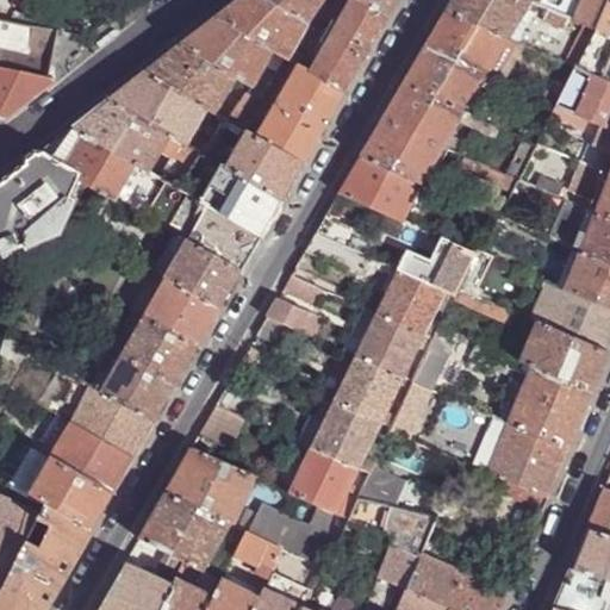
[(273,53),(286,61),(287,61),(309,27),(309,26),(263,0),(240,0),(225,12),(215,20),(273,53)]
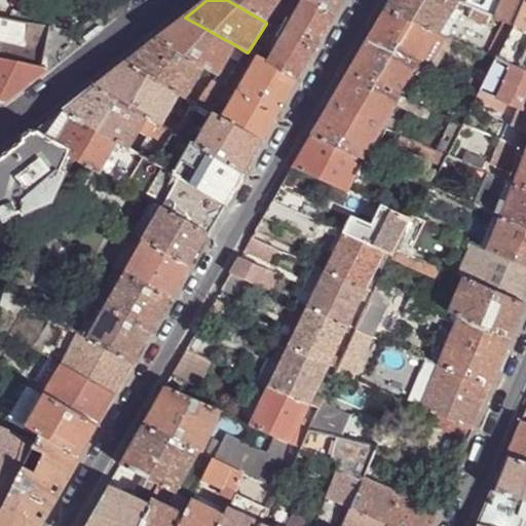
[(227,0),(266,23),(280,0),(227,0)]
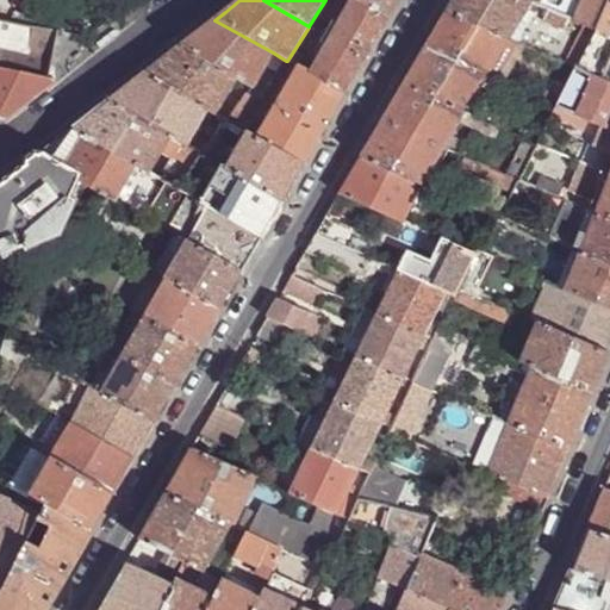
[(355,0),(350,0),(309,73),(346,93),(367,57),(388,19),(355,0)]
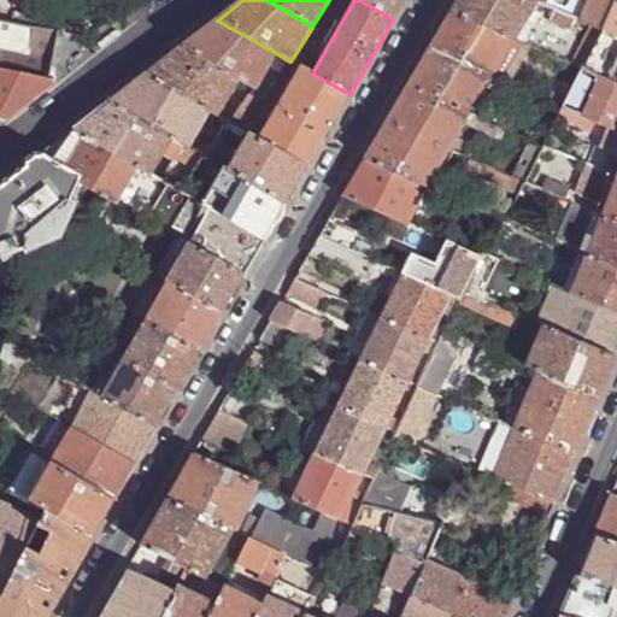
[(359,0),(393,19),(404,1),(404,0),(359,0)]
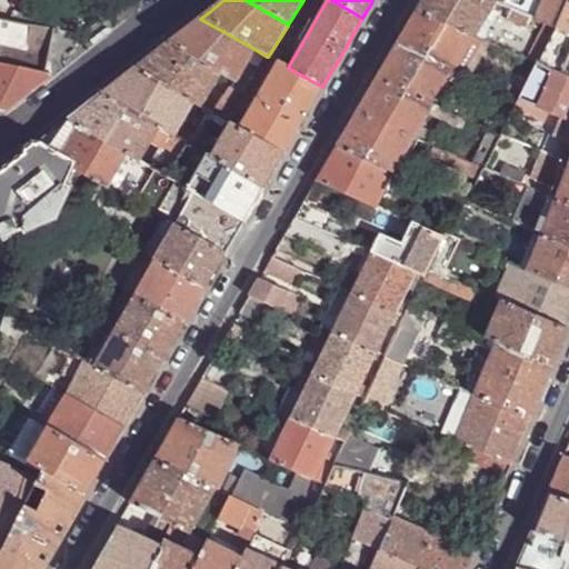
[(472,37),(493,2),(487,0),(421,0),(416,12),(472,37)]
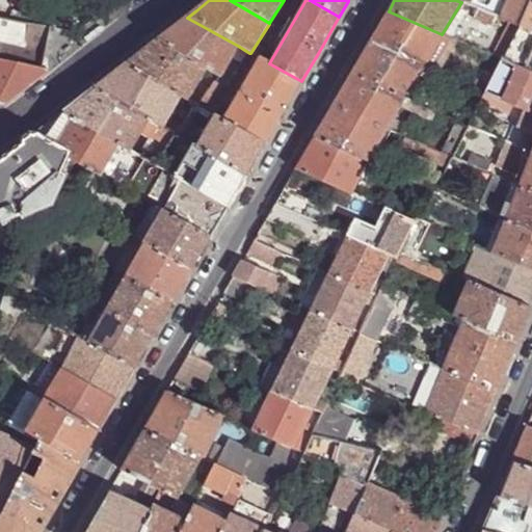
[(515,26),(528,0),(506,0),(498,19),(507,23),(515,26)]
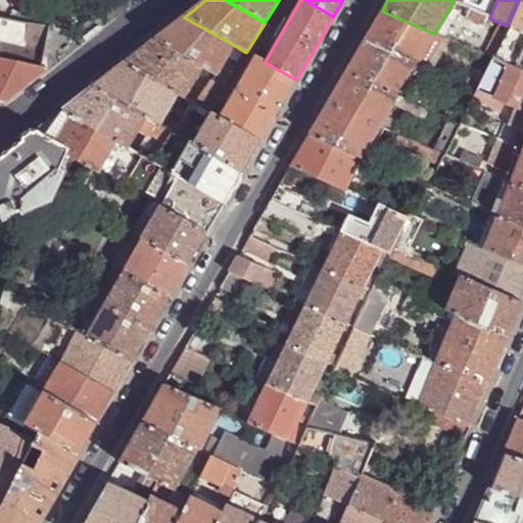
[(515,29),(522,10),(522,0),(519,0),(507,26),(515,29)]
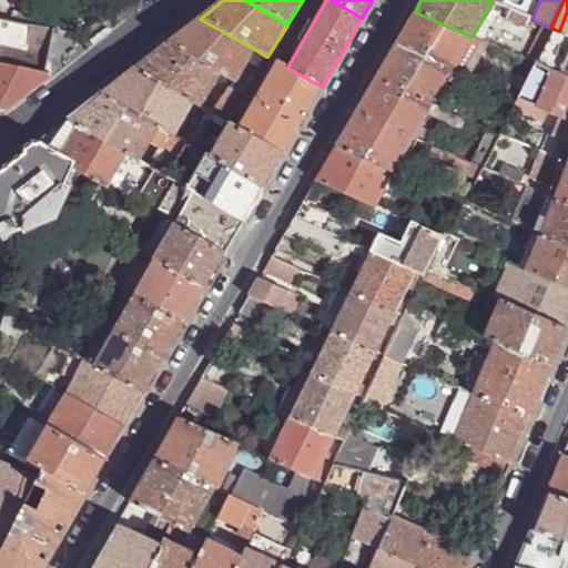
[(524,26),(527,18),(510,10),(507,18),(524,26)]
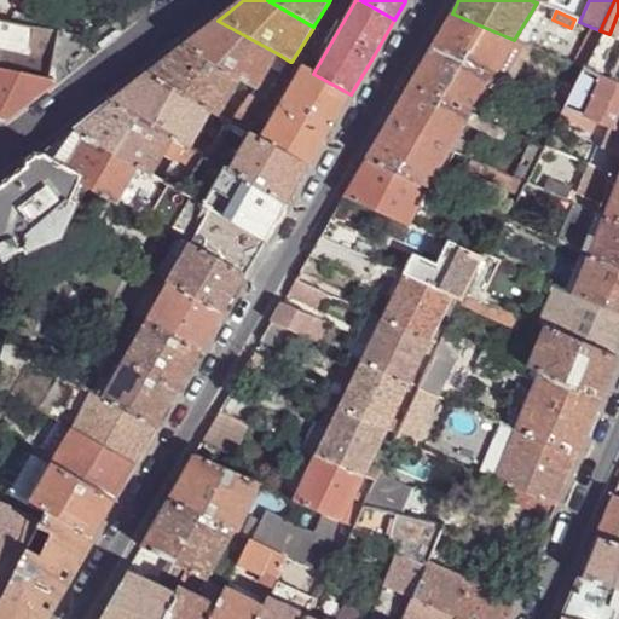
[(493,76),(514,40),(452,13),(440,33),(431,50),(493,76)]
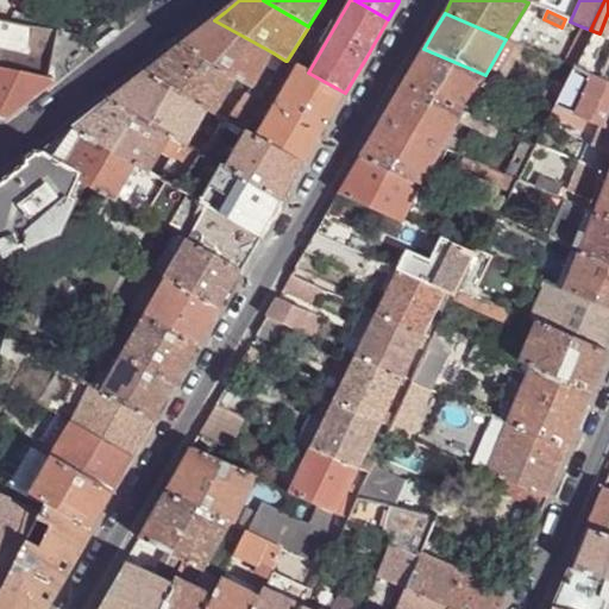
[(250,89),(272,52),(214,20),(188,41),(180,46),(236,80),(250,88),(249,89),(250,89)]
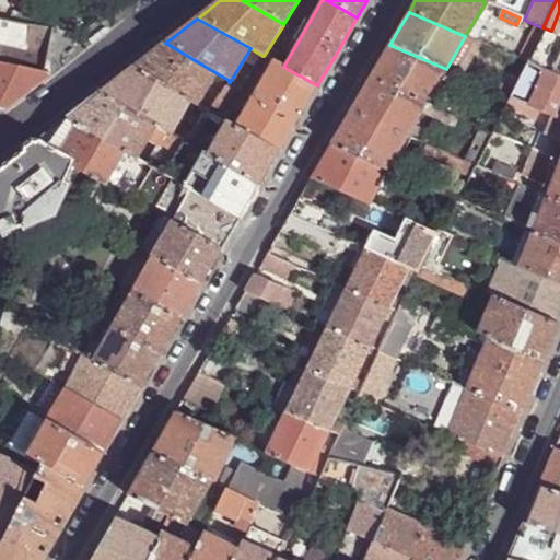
[(0,65),(44,73),(45,67),(50,46),(54,32),(54,31),(0,20),(0,65)]
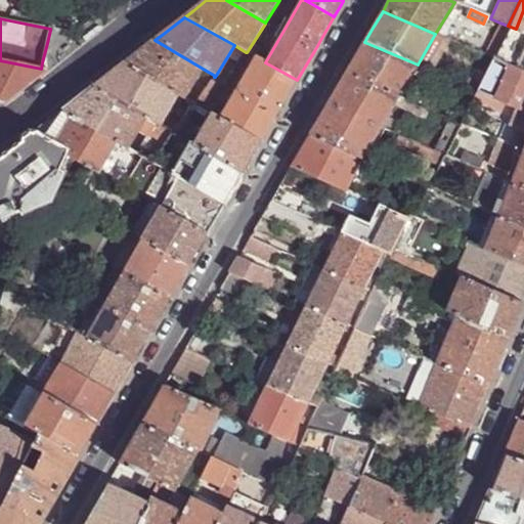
[(492,59),(508,26),(499,23),(485,55),(492,59)]
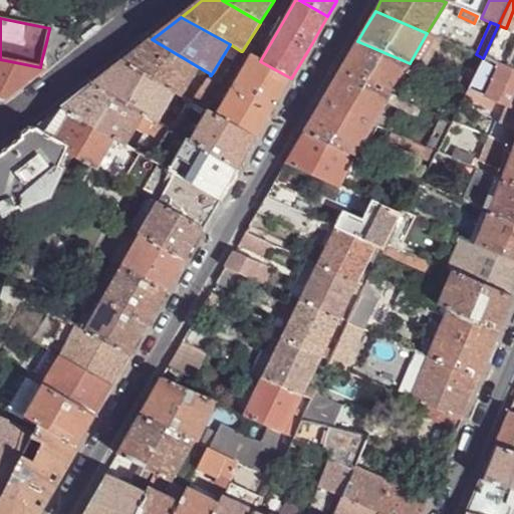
[(513,31),(506,28),(498,25),(483,58),(513,71),(513,31)]
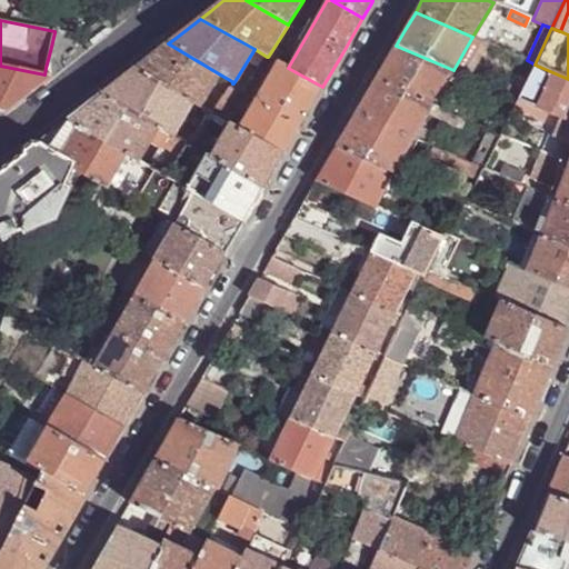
[(200,108),(220,75),(168,43),(160,50),(143,63),(135,70),(192,103),(200,108)]
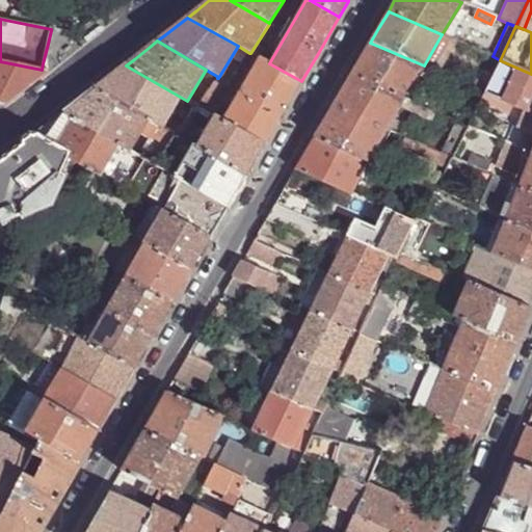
[(404,99),(424,65),(370,43),(361,58),(351,74),(404,99)]
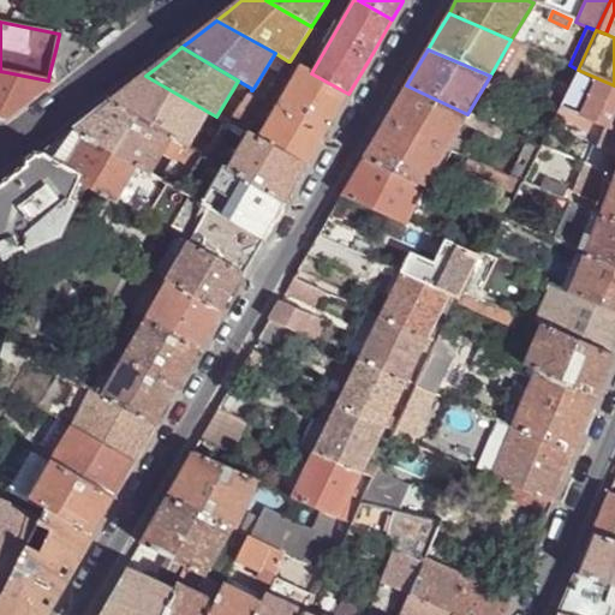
[(302,67),(258,142),(305,167),(326,132),(348,94),(311,73),(302,67)]
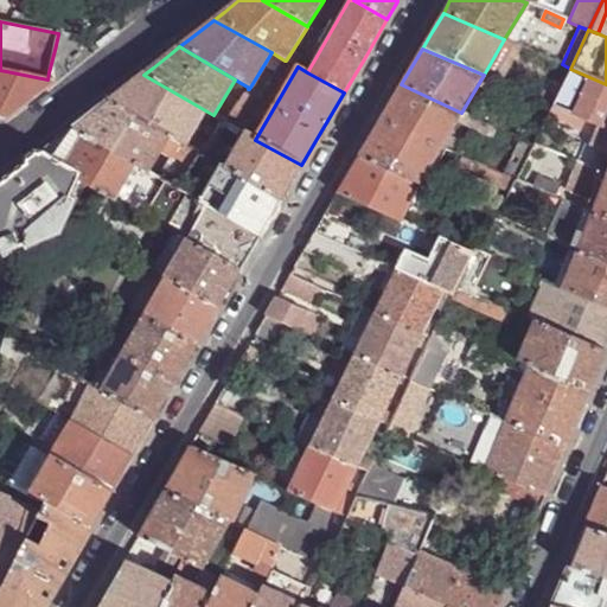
[(606,84),(570,69),(558,91),(553,106),(606,129),(606,84)]
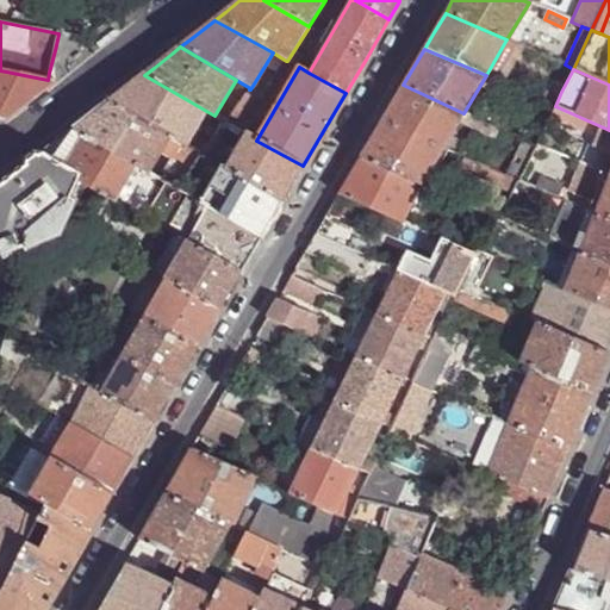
[(48,80),(0,70),(0,119),(5,122),(32,100),(55,83),(56,80),(48,80)]
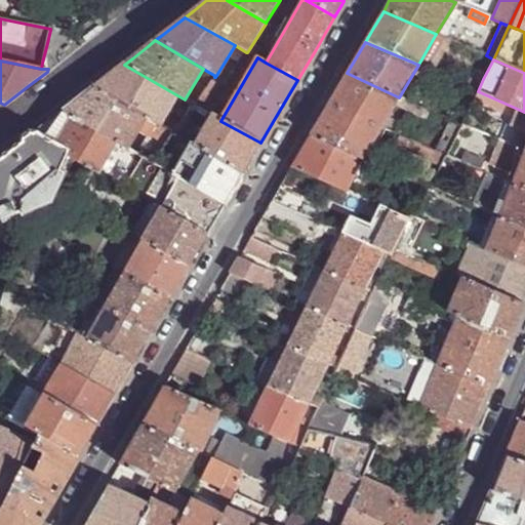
[(159,127),(177,95),(124,65),(117,70),(99,84),(93,88),(147,119),(156,125),(159,127)]
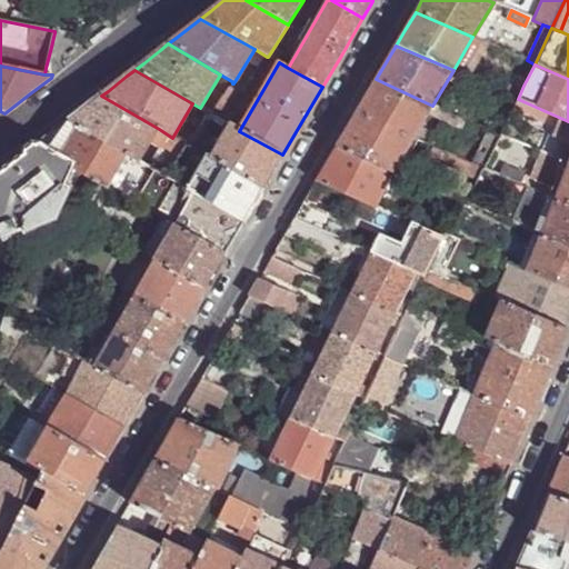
[(518,99),(523,86),(496,73),(489,87),(518,99)]
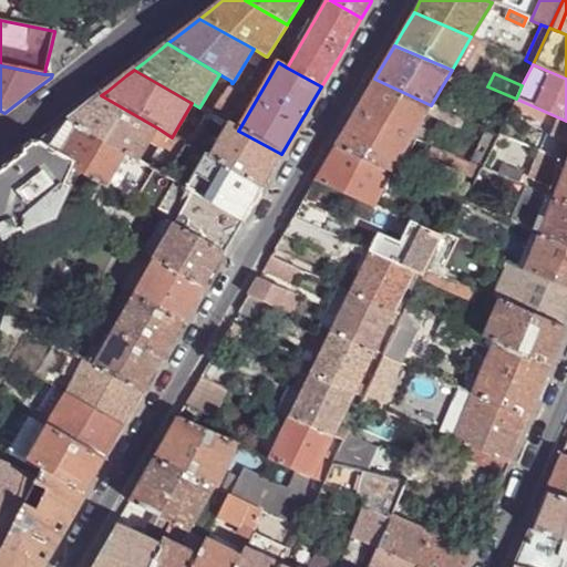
[(425,114),(431,105),(374,79),(366,95),(356,113),(412,137),(425,114)]
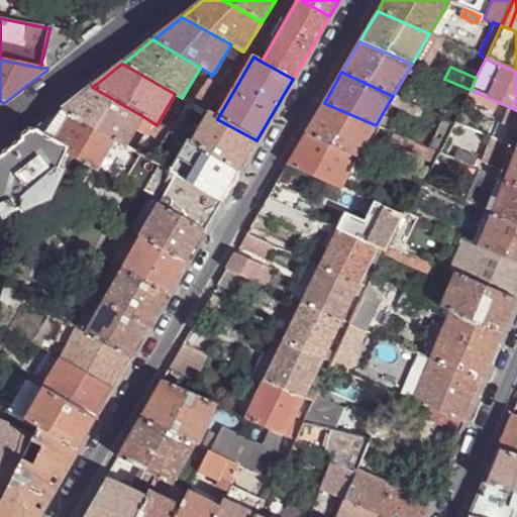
[(194,105),(209,114),(214,117),(218,109),(206,101),(214,86),(207,82),(194,105)]
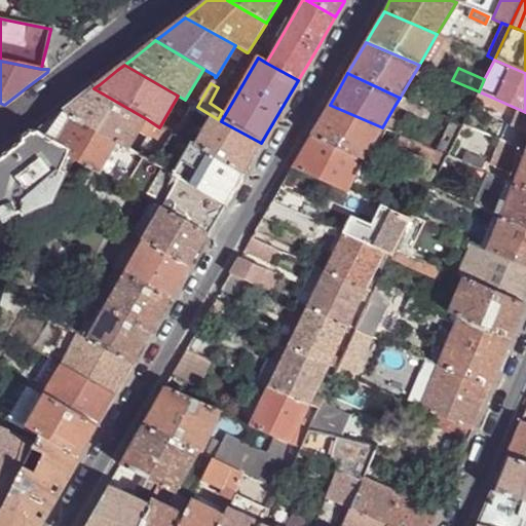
[(74,104),(64,112),(117,144),(128,150),(138,134),(147,119),(94,88),(88,92),(74,104)]
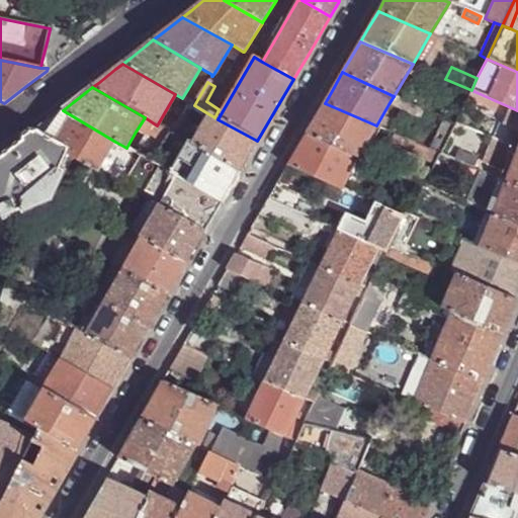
[(517,110),(471,90),(466,99),(508,117),(506,122),(517,127),(517,148),(517,149),(517,110)]
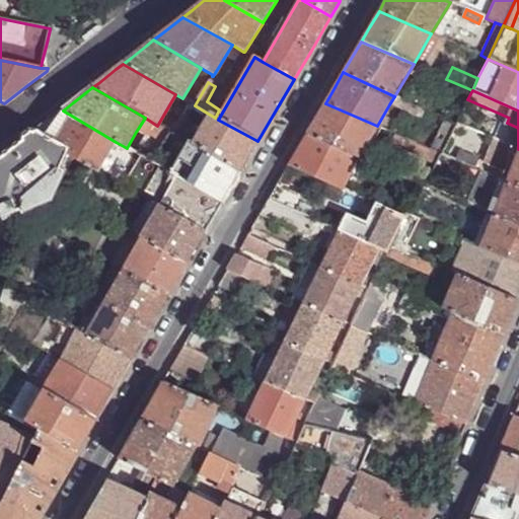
[(409,113),(414,104),(394,96),(389,104),(409,113)]
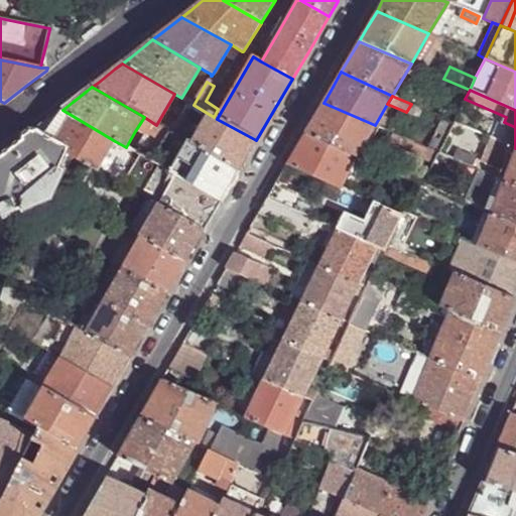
[(357,156),(375,125),(324,103),(314,117),(305,134),(354,155),(357,156)]
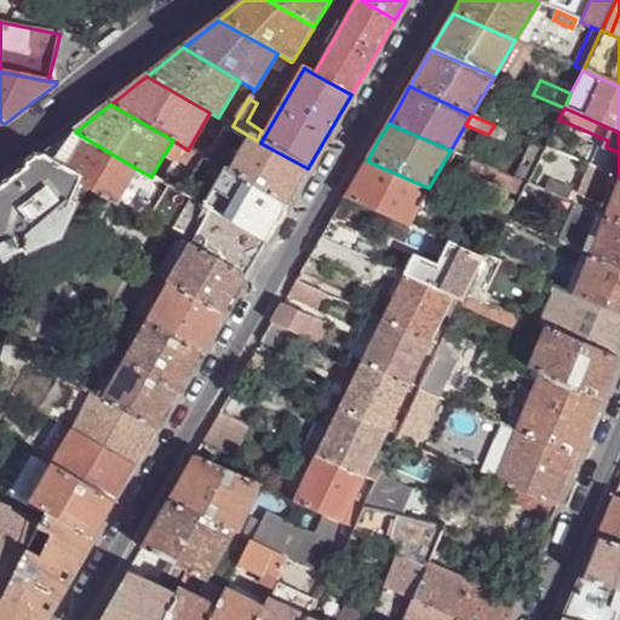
[(51,150),(42,158),(81,178),(78,185),(80,185),(102,197),(110,202),(116,206),(138,170),(75,132),(68,137),(51,150)]
